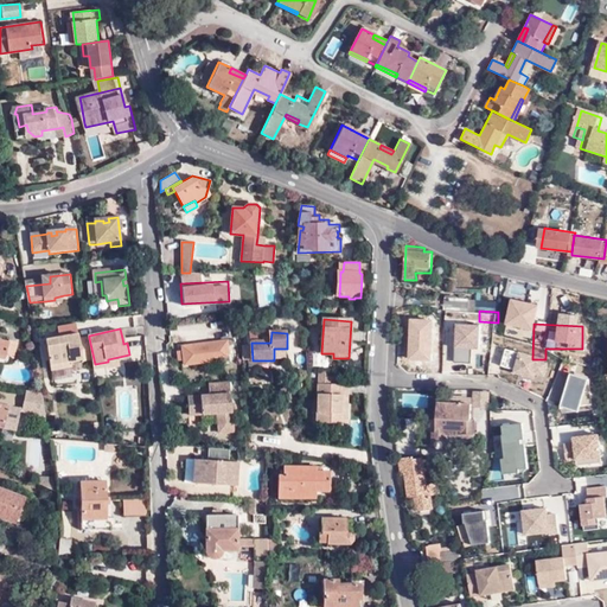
[(94,359),(89,338),(81,340),(80,334),(46,342),(51,366),(71,362),(72,365),(84,363),(84,362),(94,359)]
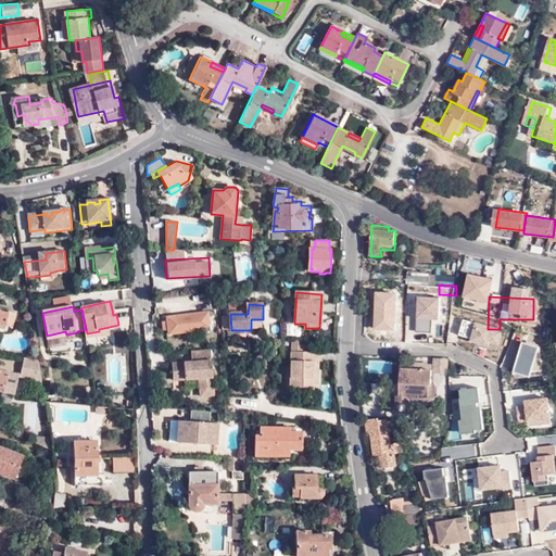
[(10,313),(0,310),(0,325),(8,327),(8,325),(15,326),(20,312),(11,311),(10,313)]
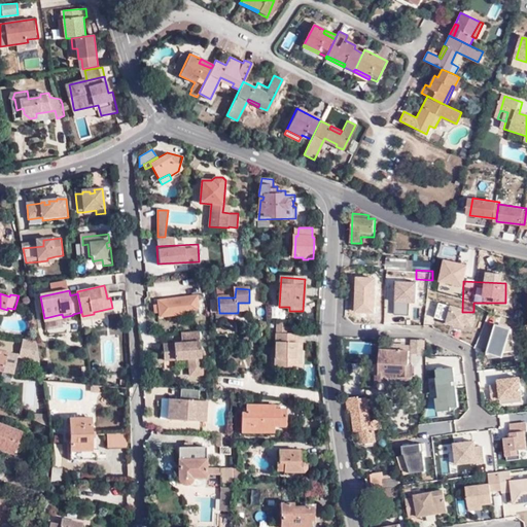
[(206,300),(205,296),(161,300),(162,307),(157,306),(157,310),(162,310),(163,316),(186,314),(186,310),(191,310),(192,315),(200,314),(200,301),(206,300)]
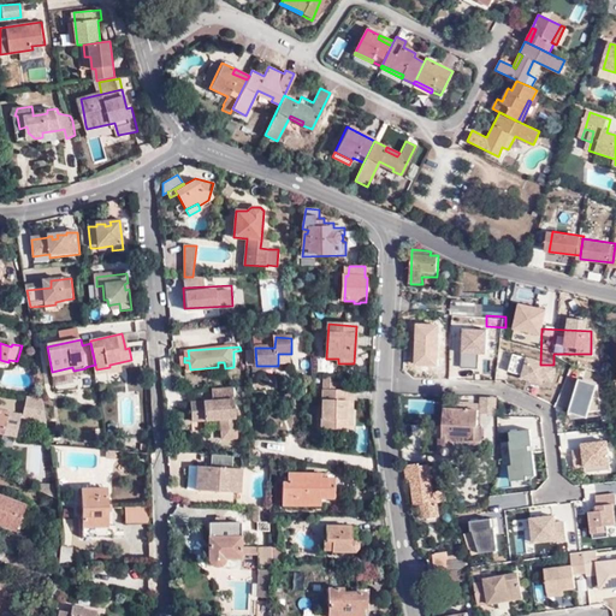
[(471,362),(466,363),(467,378),(490,375),(487,353),(471,355),(471,362)]
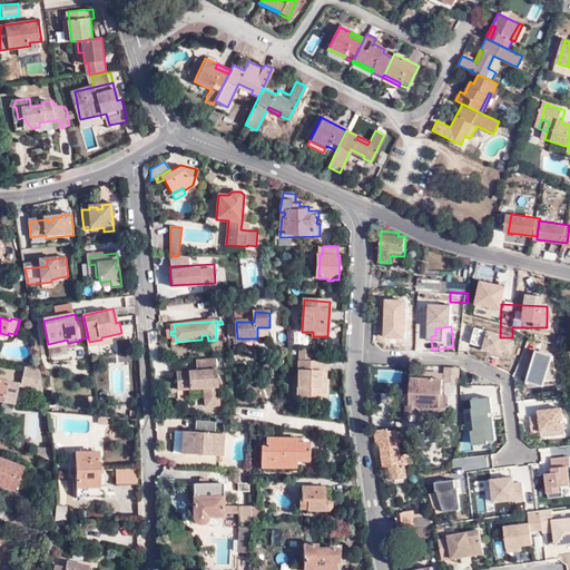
[(69,346),(68,343),(67,340),(48,344),(49,350),(69,346)]
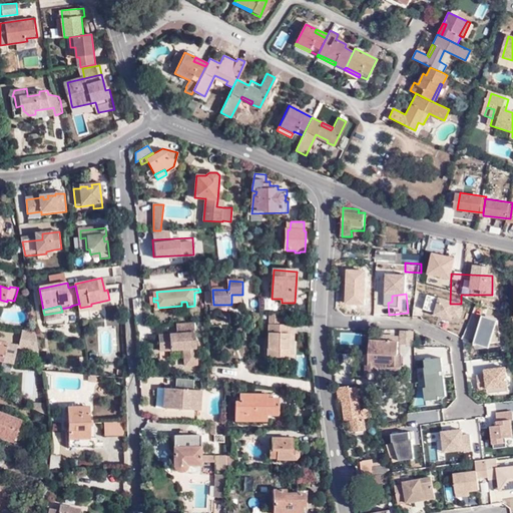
[(279,326),(279,320),(269,320),(268,359),(289,360),(289,340),(283,340),(283,334),(295,335),(295,327),(279,326)]
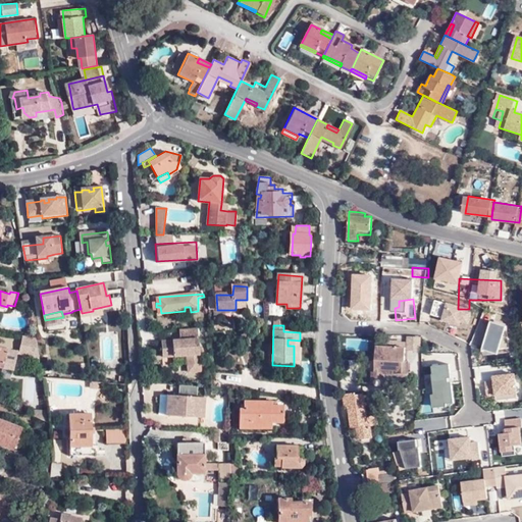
[(200,330),(181,331),(181,342),(163,343),(164,358),(189,357),(189,367),(201,367),(200,330)]
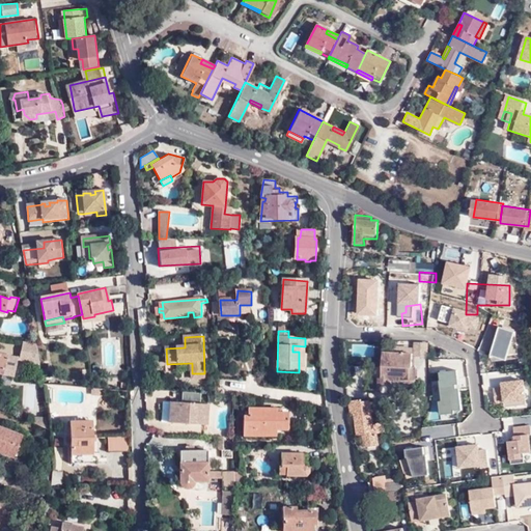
[(304,372),(305,346),(292,345),(292,352),(299,352),(299,372),(304,372)]
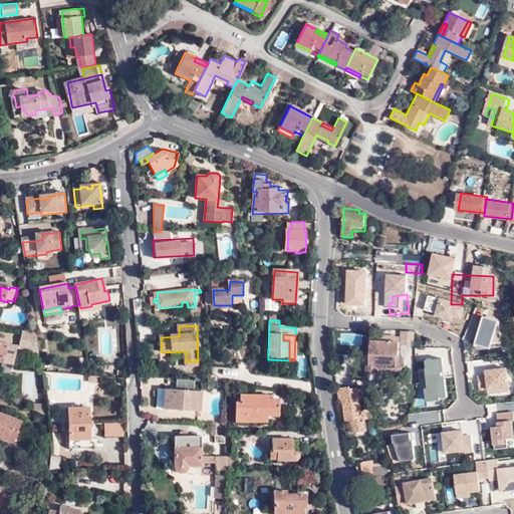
[(16,349),(7,347),(8,343),(0,340),(0,361),(12,365),(16,349)]
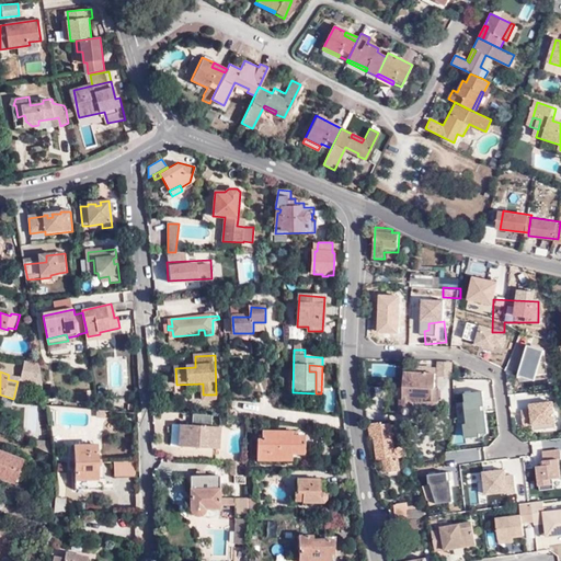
[(407,373),(408,400),(403,400),(404,412),(407,414),(414,415),(418,411),(418,401),(431,401),(433,404),(437,404),(442,401),(442,390),(437,390),(437,374),(407,373)]
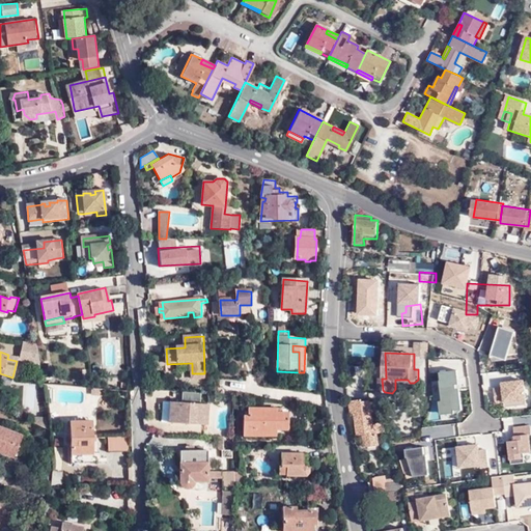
[(485,363),(485,356),(444,355),(444,363),(485,363)]
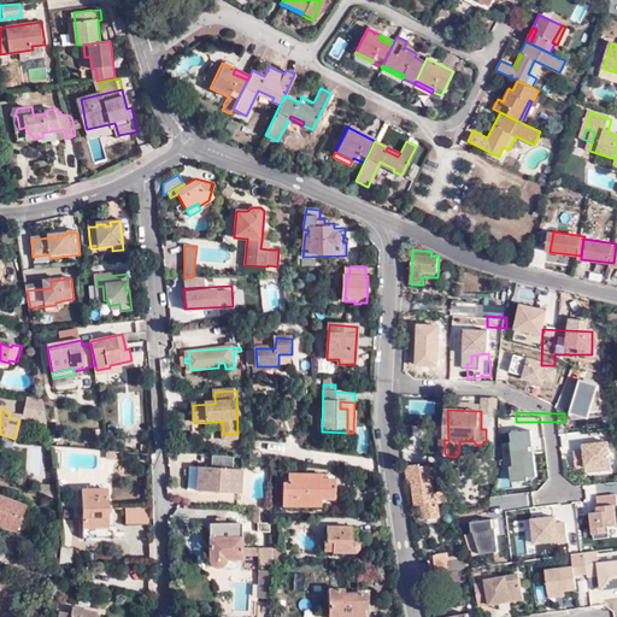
[(233,460),(211,458),(211,470),(197,469),(195,493),(239,495),(241,471),(231,471),(233,460)]
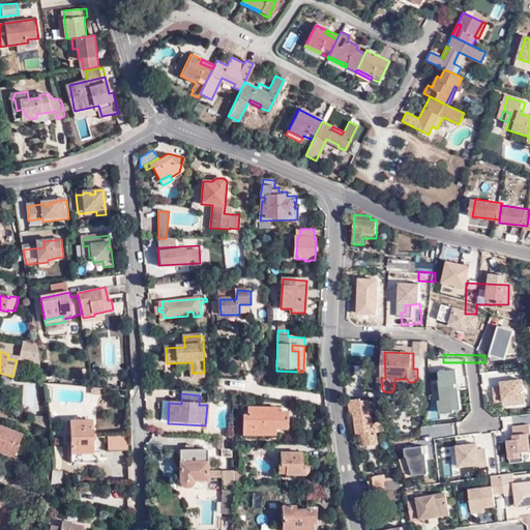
[(371,401),(363,401),(363,400),(352,401),(353,416),(356,415),(358,434),(364,434),(366,446),(378,445),(377,432),(374,432),(372,412),(377,412),(375,402),(371,402),(371,401)]
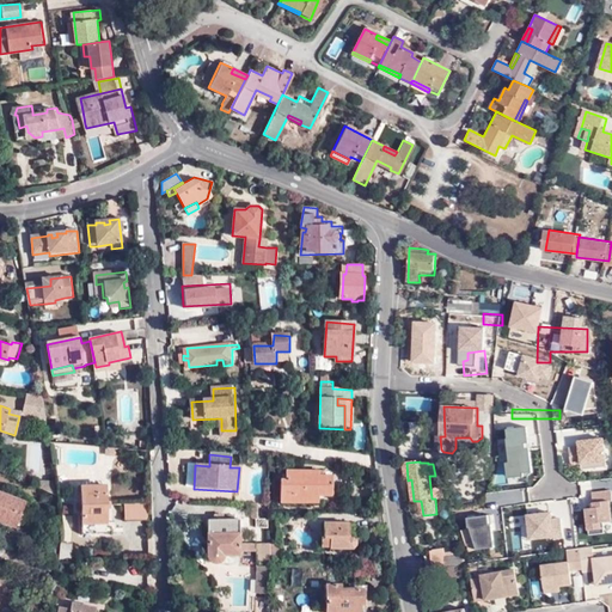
[(279,496),(316,496),(330,496),(331,476),(318,475),(318,471),(286,471),(285,481),(279,479),(279,496)]
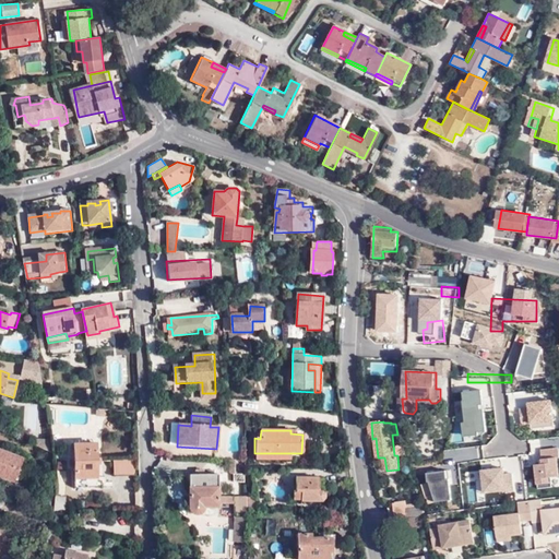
[(87,451),(87,443),(73,444),(75,488),(103,487),(103,483),(106,483),(106,477),(102,477),(102,466),(97,466),(97,458),(96,451),(87,451)]
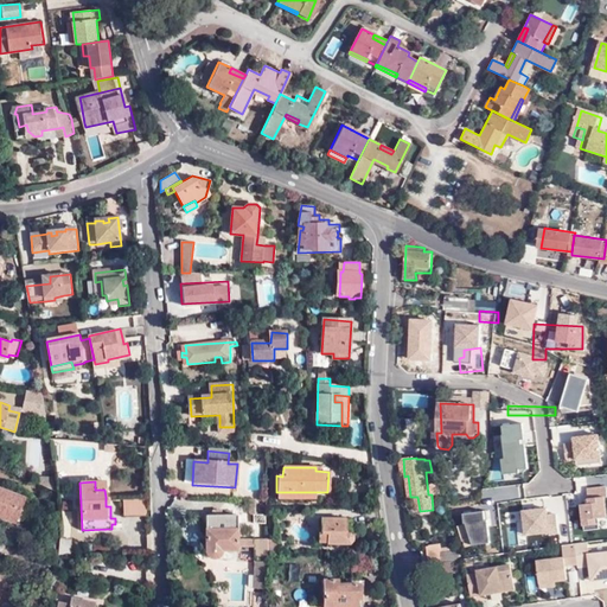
[(25,499),(0,490),(0,517),(17,524),(25,499)]
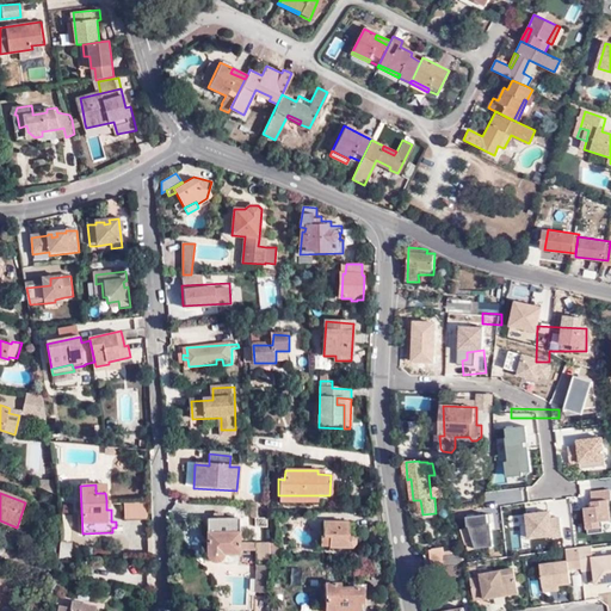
[(146,503),(123,504),(124,519),(147,518),(146,503)]
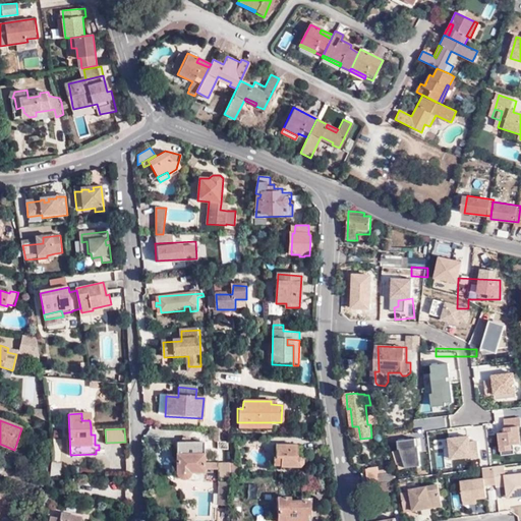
[(203,444),(175,444),(175,475),(177,477),(178,479),(180,480),(183,480),(185,479),(188,477),(189,474),(203,474),(203,444)]
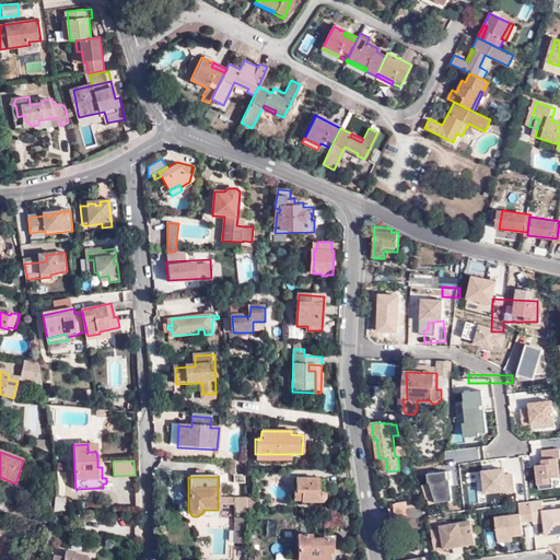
[(318,491),(318,479),(296,479),(296,491),(294,491),(294,500),(302,500),(302,502),(323,502),(325,499),(325,493),(322,491),(318,491)]
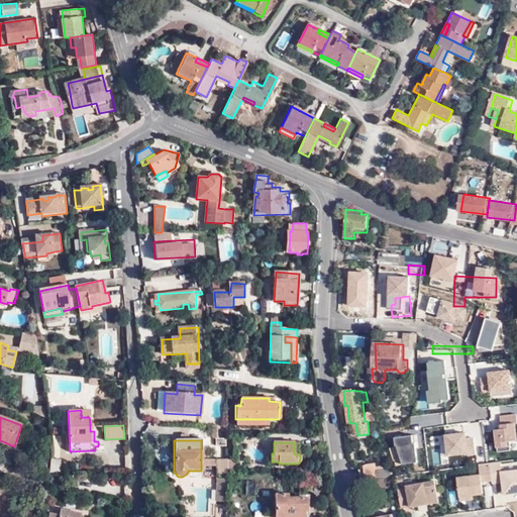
[(226,460),(226,471),(235,471),(235,459),(226,459),(226,460)]
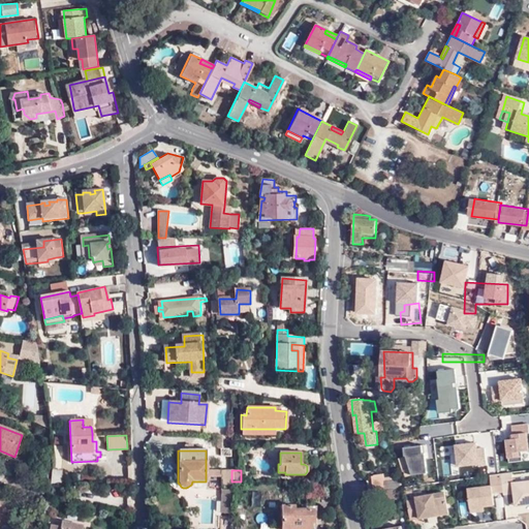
[(62,471),(52,471),(53,481),(52,487),(62,487),(62,471)]
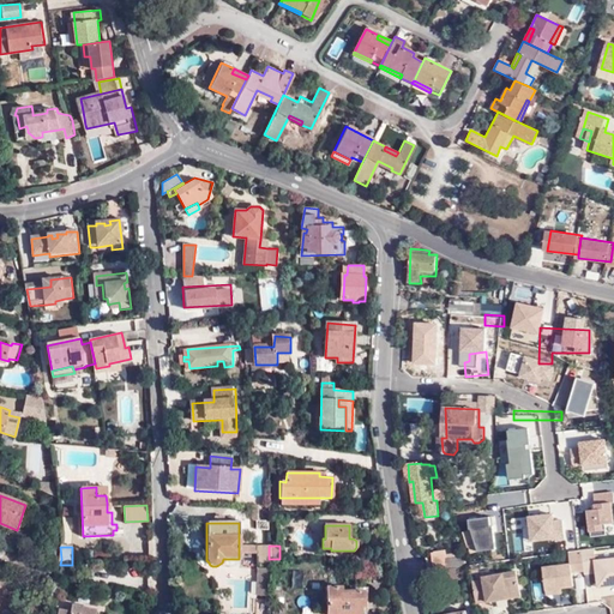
[(431,567),(447,567),(447,549),(431,549),(431,567)]
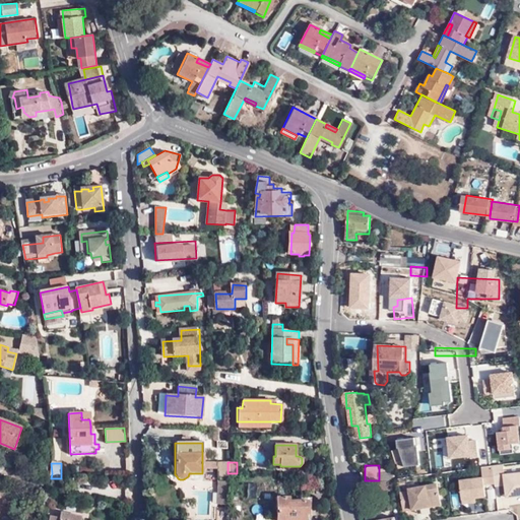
[(495,483),(496,486),(505,485),(506,496),(519,494),(519,472),(505,474),(503,465),(493,467),(495,483)]
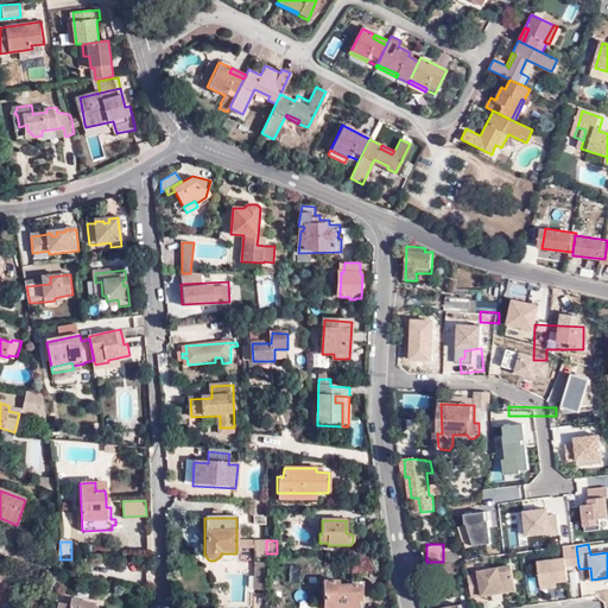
[(576,546),(562,548),(563,559),(540,563),(542,570),(538,571),(540,584),(556,583),(568,581),(565,567),(578,565),(576,546)]
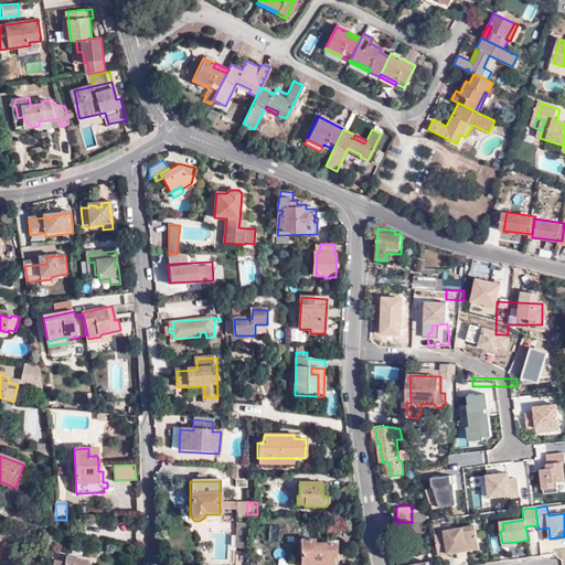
[(439,521),(434,521),(432,522),(434,531),(440,531),(439,521)]
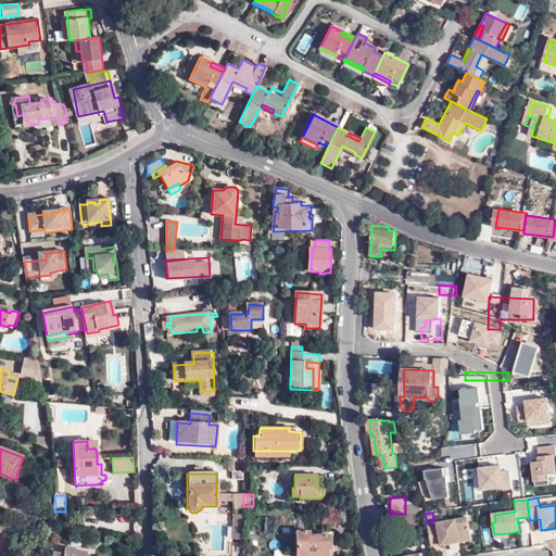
[(437,527),(427,528),(431,547),(444,545),(453,544),(453,542),(457,541),(458,543),(471,541),(467,519),(437,523),(437,527)]
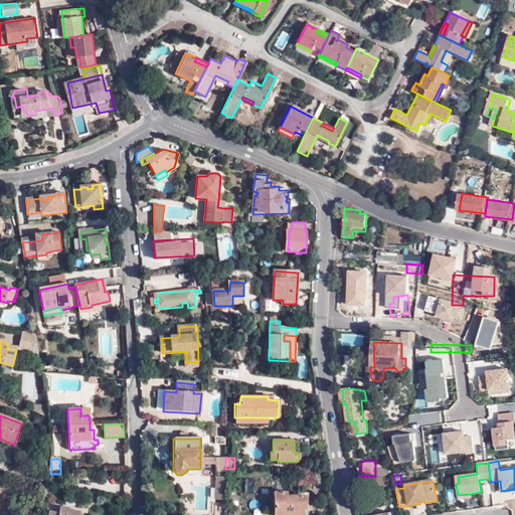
[(284,494),(273,494),(272,514),(301,514),(301,510),(304,510),(304,498),(285,498),(284,494)]
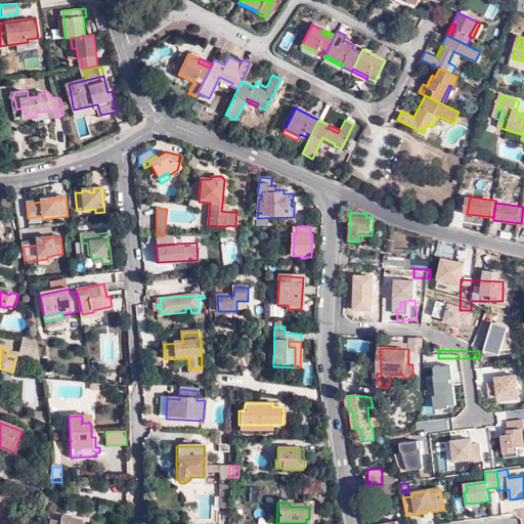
[(419,514),(406,516),(407,523),(420,522),(419,514)]
